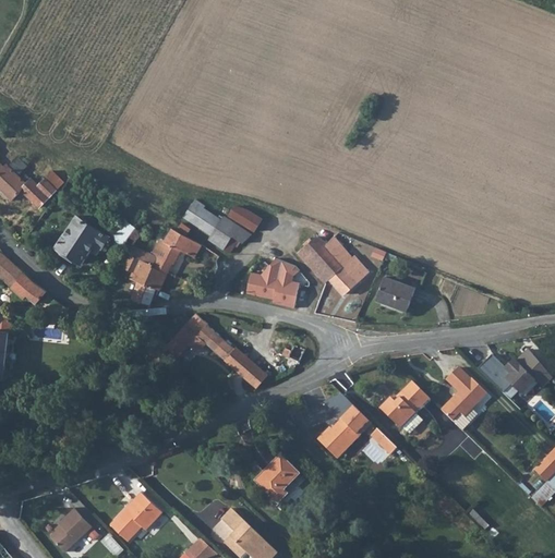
[(0,191),(8,199),(17,190),(36,207),(52,189),(40,178),(34,185),(26,179),(23,182),(15,176),(24,166),(14,156),(4,165),(2,164),(1,164),(0,166),(0,191)]
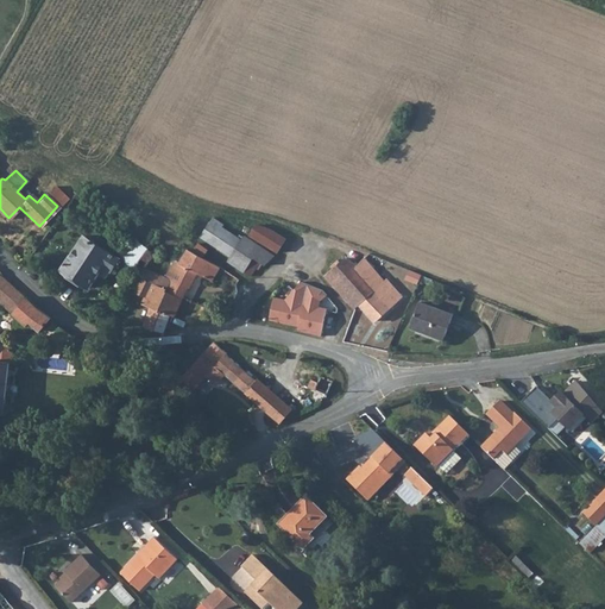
[(52,186),(44,194),(57,206),(64,196),(52,186)]
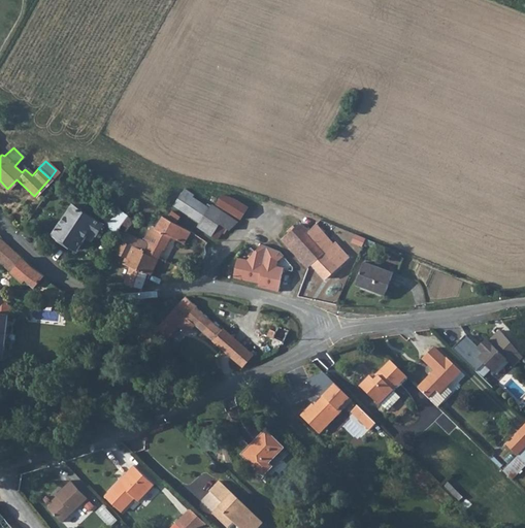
[(194,226),(215,238),(223,227),(227,230),(235,222),(209,204),(207,207),(190,196),(191,194),(182,188),(171,204),(197,221),(194,226)]
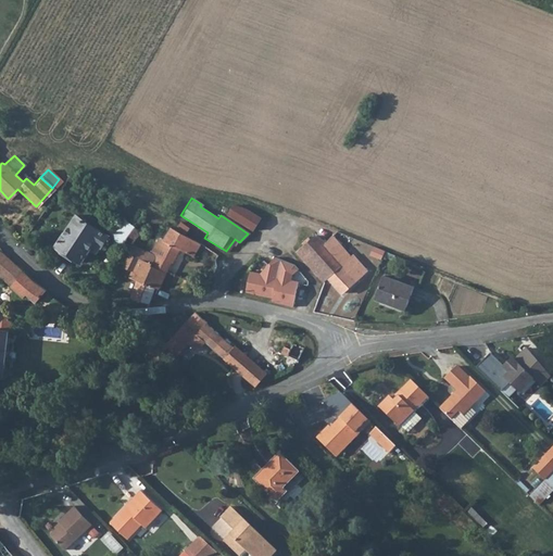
[(231,204),(226,214),(251,230),(255,224),(259,218),(250,213),(243,209),(231,204)]
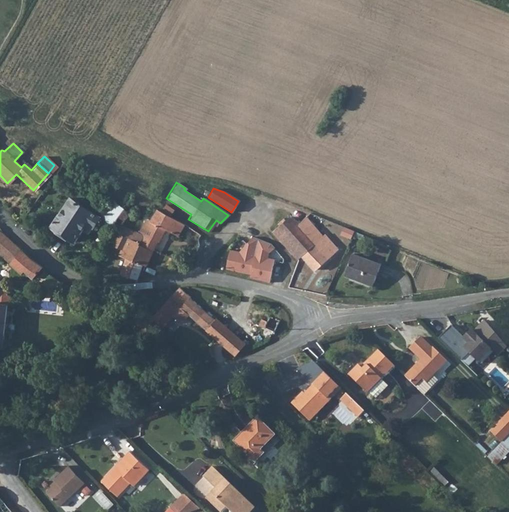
[(73,240),(82,229),(86,223),(92,227),(99,217),(70,196),(62,206),(50,224),(73,240)]
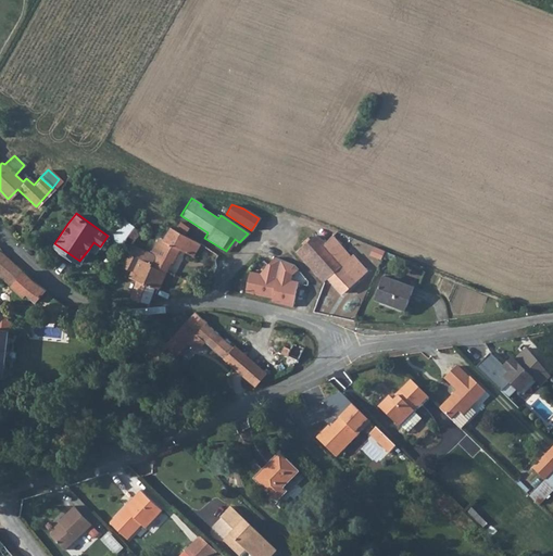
[(140,231),(124,220),(112,239),(124,248),(132,244),(140,231)]
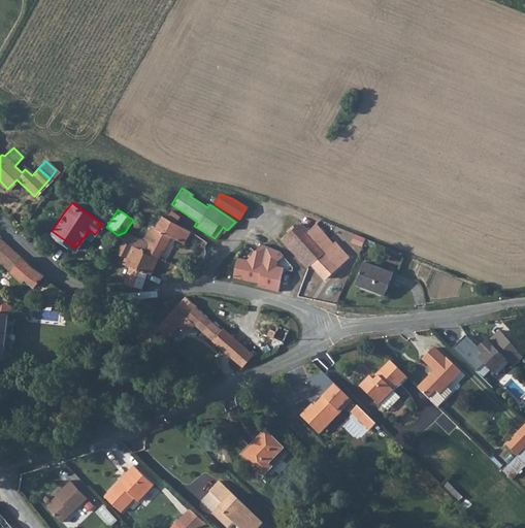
[(169,211),(165,218),(175,224),(178,217),(169,211)]
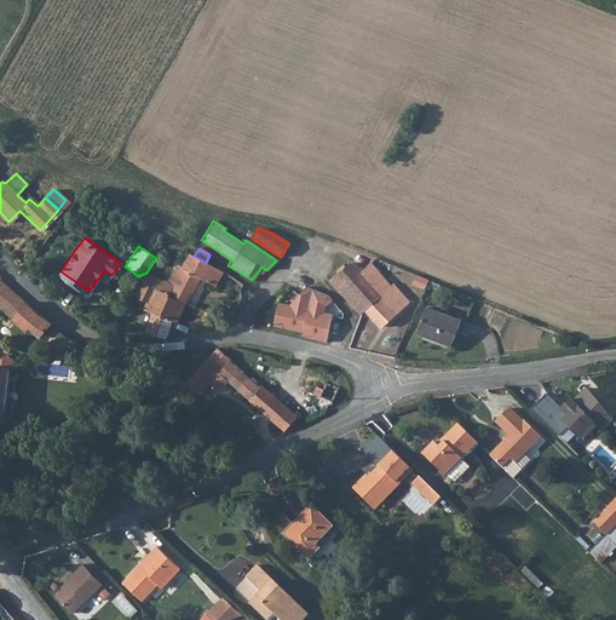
[(144,281),(143,282),(167,293),(166,296),(183,302),(186,291),(189,292),(196,276),(213,285),(216,280),(220,271),(206,263),(194,256),(189,253),(182,269),(176,265),(172,271),(167,282),(155,276),(144,281)]
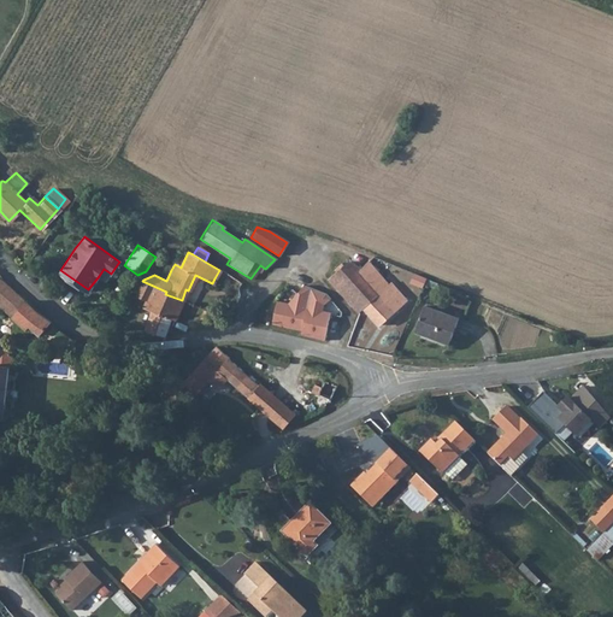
[(366,262),(358,269),(355,271),(376,297),(363,309),(378,327),(396,309),(389,299),(398,292),(394,288),(392,289),(366,262)]
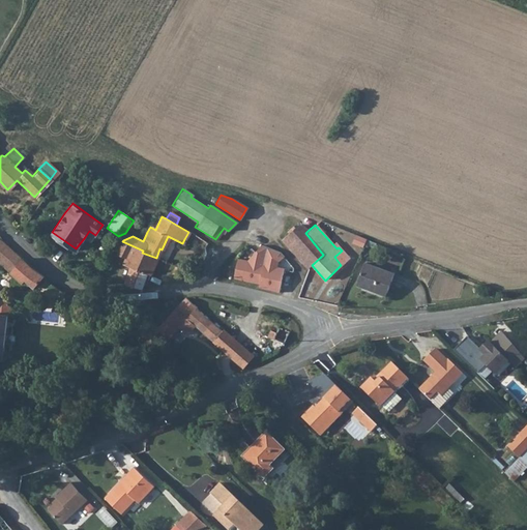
[(296,226),(281,239),(306,269),(312,265),(323,255),(305,233),(308,231),(300,226),(296,226)]
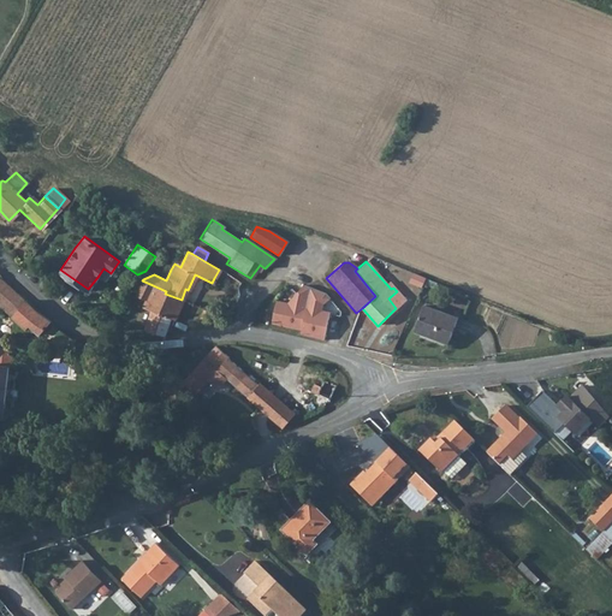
[(104,268),(99,276),(106,280),(111,273),(104,268)]
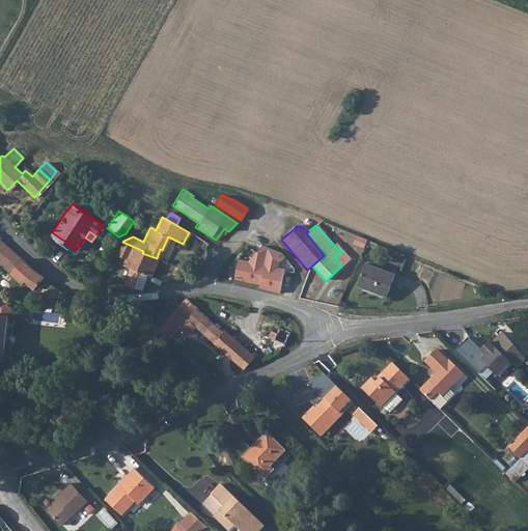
[(189,232),(185,240),(189,242),(193,234),(189,232)]
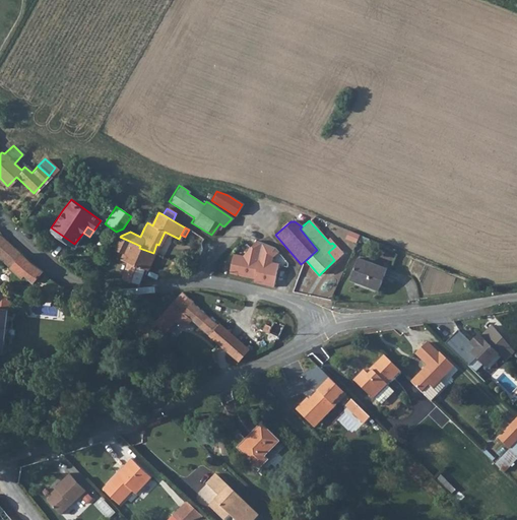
[(0,259),(20,278),(23,276),(30,283),(33,283),(34,282),(42,272),(43,271),(30,264),(28,261),(0,236),(0,259)]
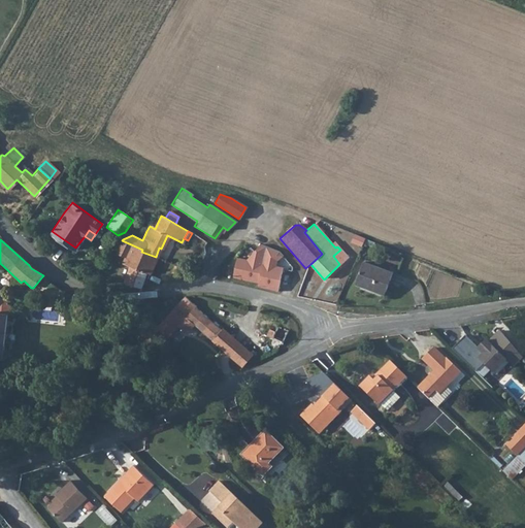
[(142,250),(122,240),(117,254),(125,257),(122,264),(129,267),(122,283),(139,289),(141,287),(145,273),(150,273),(156,257),(141,252),(142,250)]
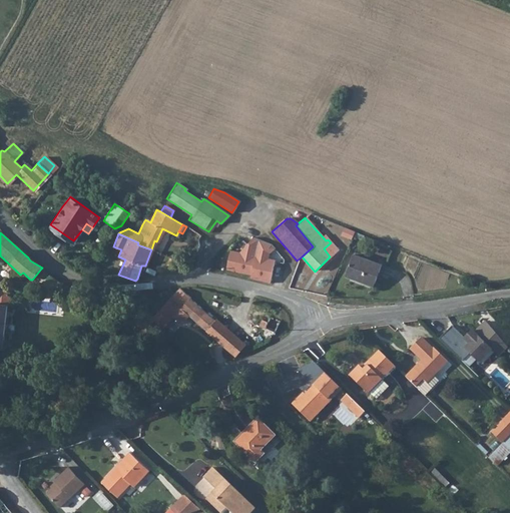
[(238,252),(228,250),(225,271),(249,276),(248,280),(270,284),(275,261),(268,259),(269,253),(273,247),(271,244),(251,237),(238,252)]
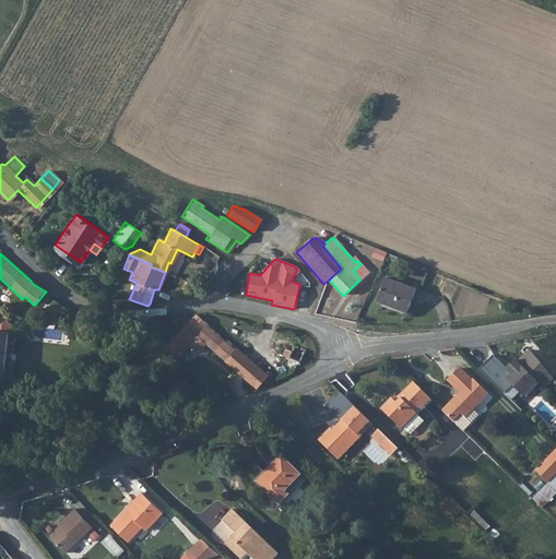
[(361,264),(353,271),(359,280),(367,273),(361,264)]
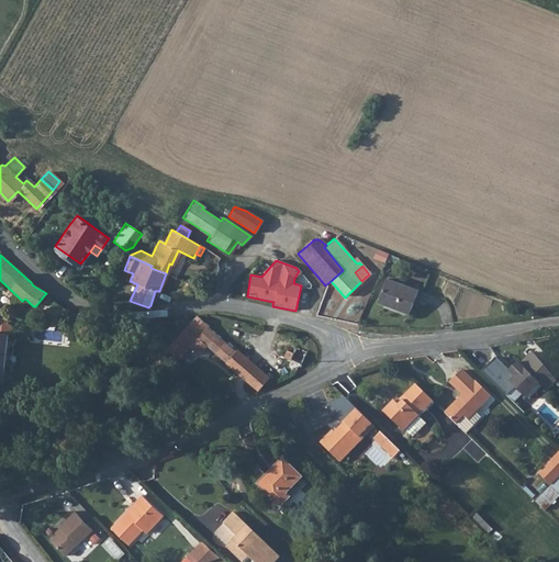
[(389,279),(379,302),(411,313),(420,290),(389,279)]
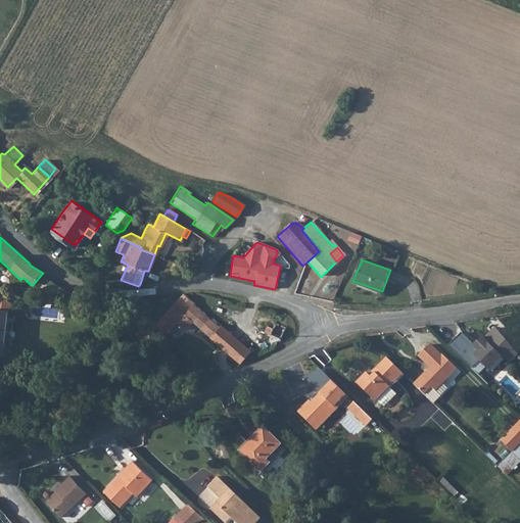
[(44,287),(43,292),(43,296),(58,298),(58,293),(58,288),(44,287)]
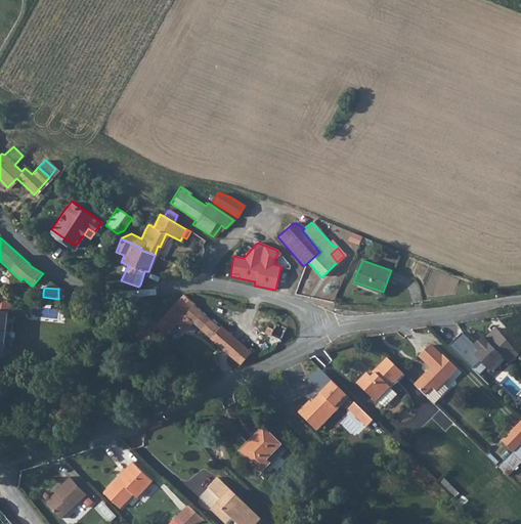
[(181,294),(156,323),(155,324),(159,328),(158,329),(166,336),(177,323),(184,330),(191,322),(211,338),(219,328),(192,306),(193,304),(181,294)]
